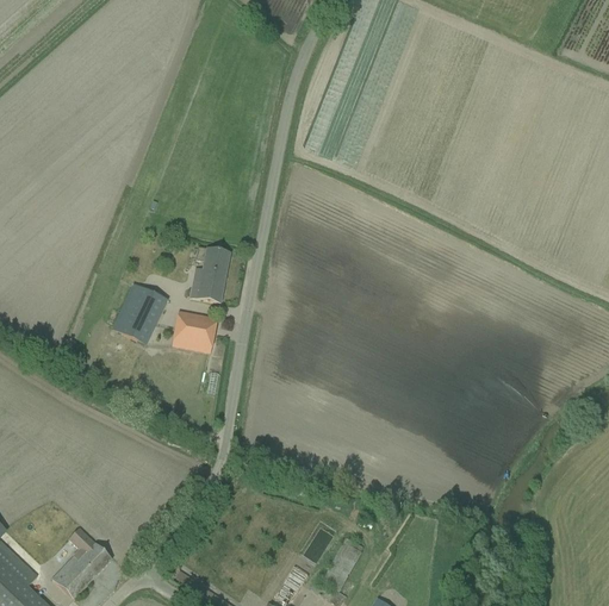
[(191,297),(221,303),(230,252),(198,247),(196,260),(205,261),(203,270),(196,268),(191,297)]
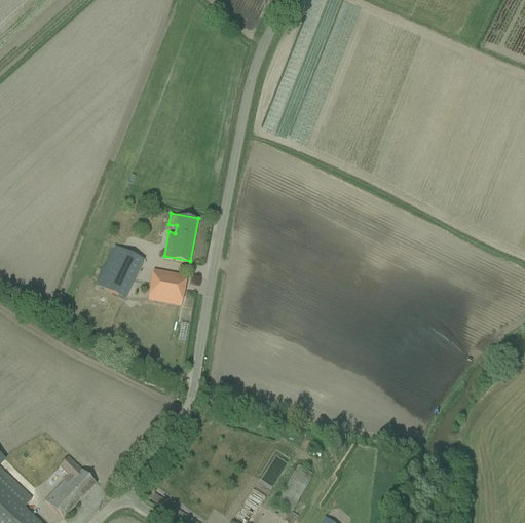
[(145,258),(115,245),(97,284),(125,298),(145,258)]
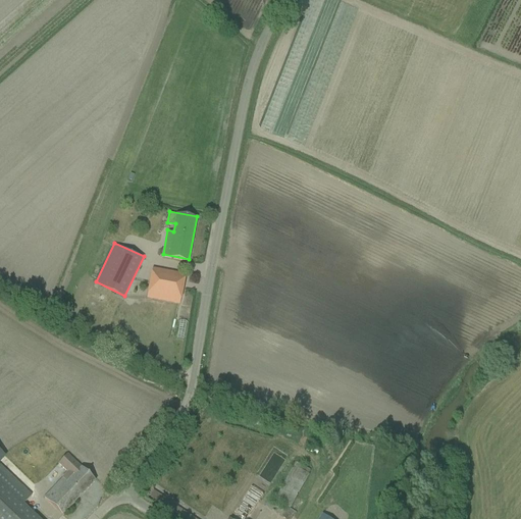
[(147,297),(180,303),(186,272),(153,266),(147,297)]
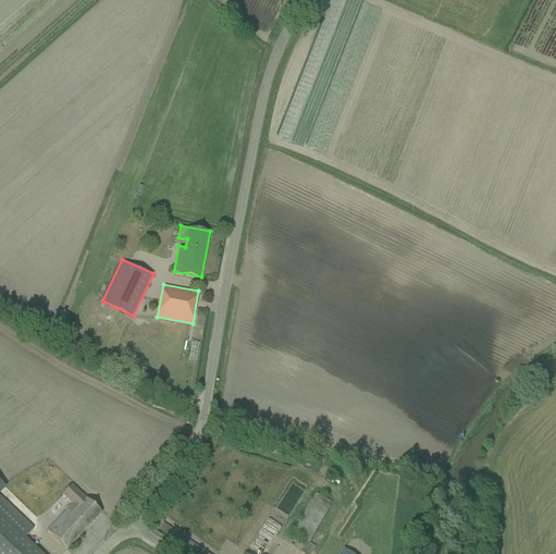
[(194,361),(201,361),(204,343),(196,342),(194,361)]
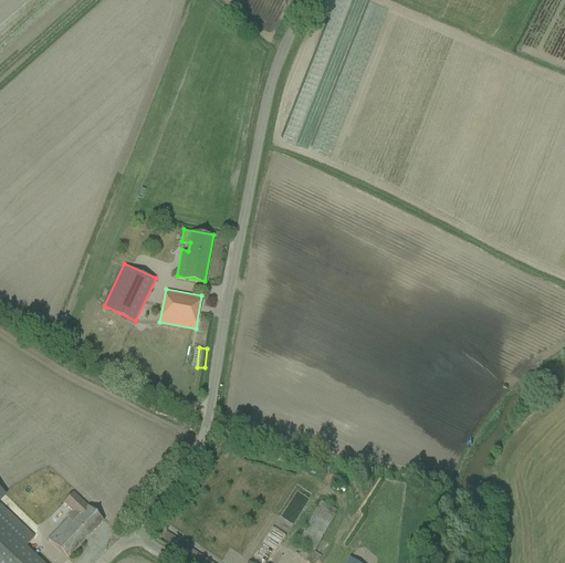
[(66,558),(103,519),(72,490),(61,501),(71,511),(45,538),(66,558)]
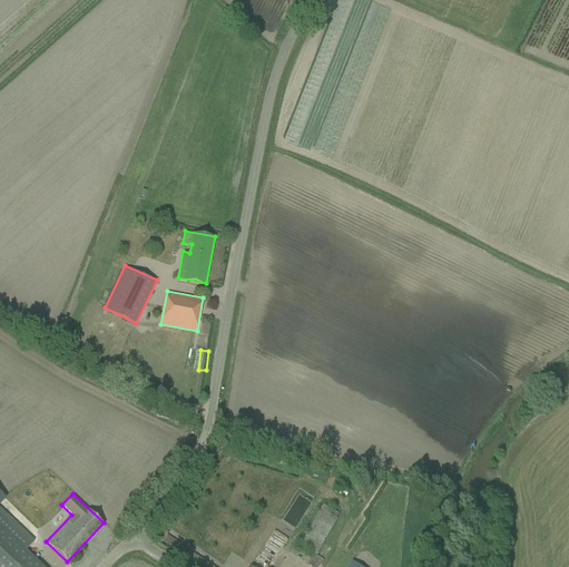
[(5,506),(0,509),(0,566),(49,566),(31,550),(40,540),(5,506)]
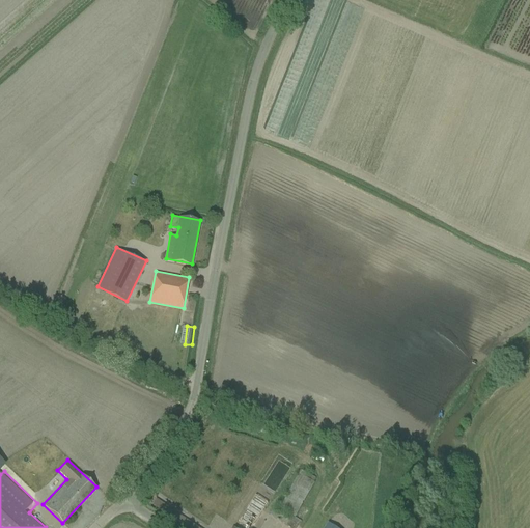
[(304,518),(317,483),(300,476),(285,510),(304,518)]
